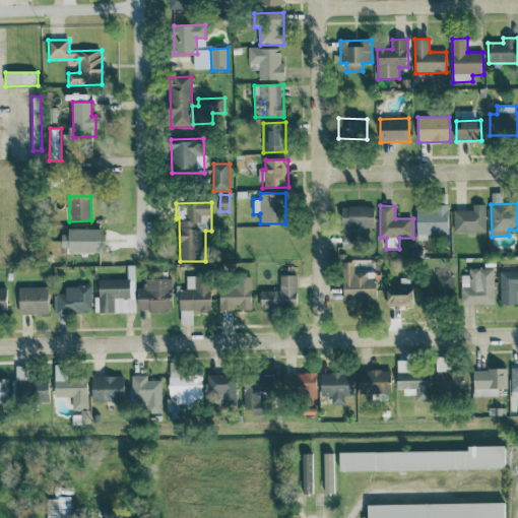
[(487,205),(473,205),(473,210),(454,211),(455,234),(487,233),(487,205)]
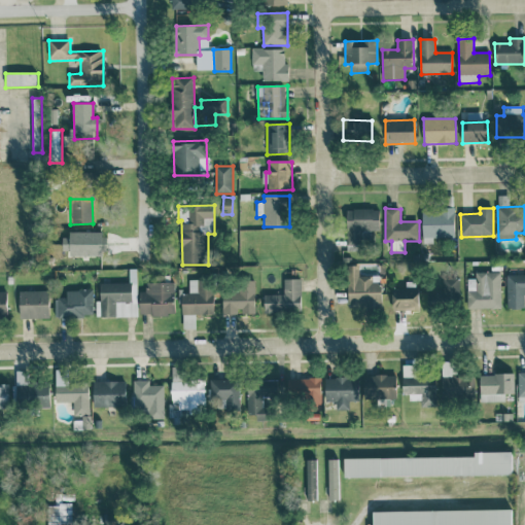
[(379,209),(347,210),(347,251),(363,251),(363,241),(372,241),(372,232),(380,231),(379,209)]
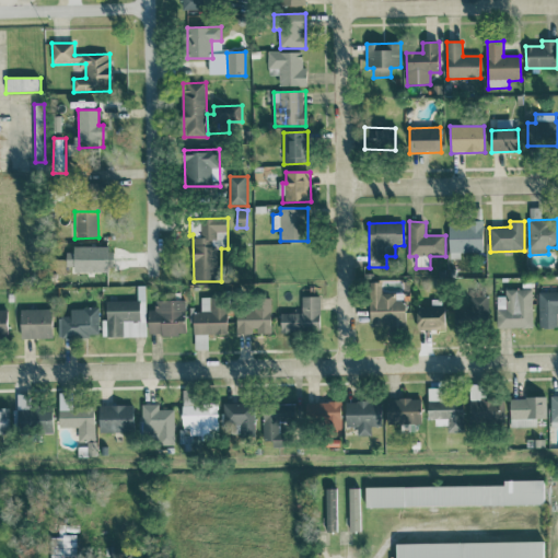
[(450,260),(463,259),(463,254),(484,253),(483,223),(450,223),(450,260)]
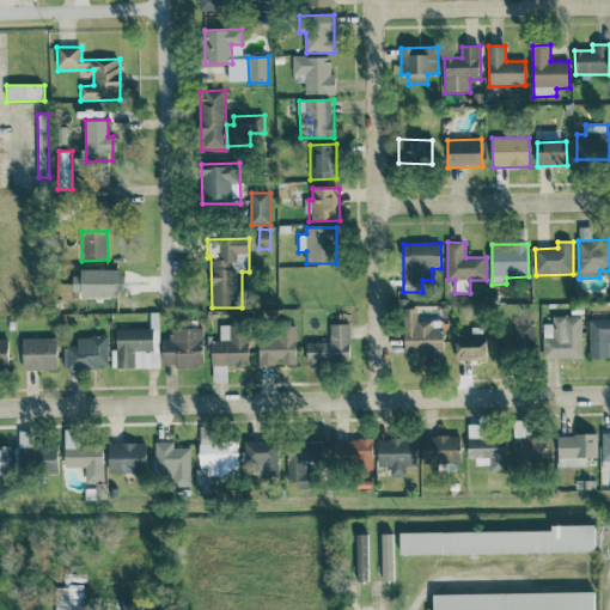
[(73,276),(73,297),(120,298),(120,270),(80,269),(80,276),(73,276)]
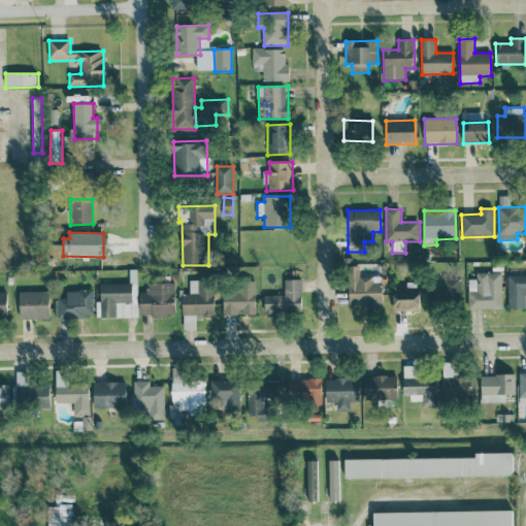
[(350,306),(383,306),(382,277),(361,277),(361,266),(349,267),(350,306)]
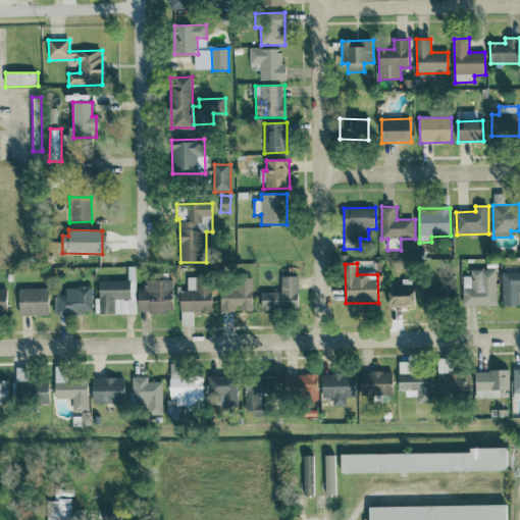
[(497,269),(471,270),(471,276),(463,276),(464,306),(497,306),(497,269)]
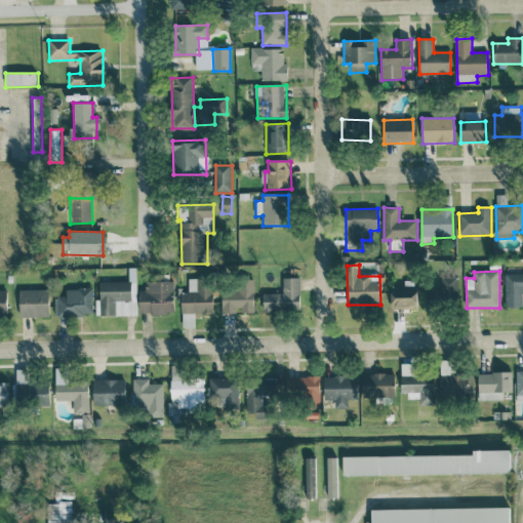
[(522,274),(506,275),(507,309),(522,308),(522,274)]
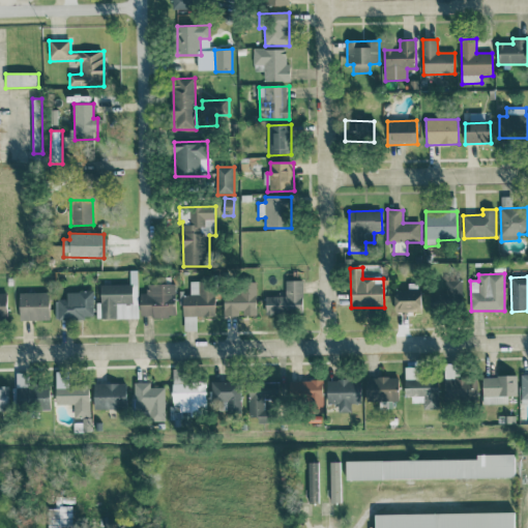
[(445,308),(464,306),(463,280),(444,281),(445,308)]
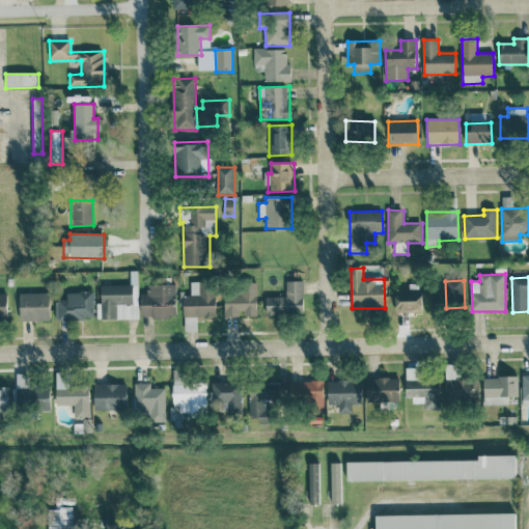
[(303,281),(286,282),(287,298),(267,298),(267,315),(304,314),(303,281)]
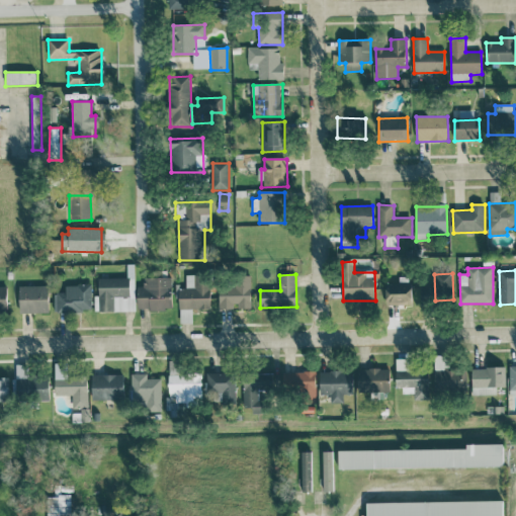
[(179,310),(210,309),(209,276),(186,277),(186,288),(179,289),(179,310)]
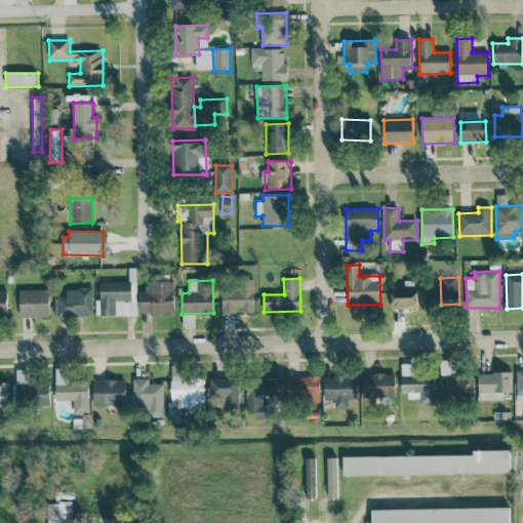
[(138,291),(139,315),(174,314),(173,282),(146,282),(146,291),(138,291)]
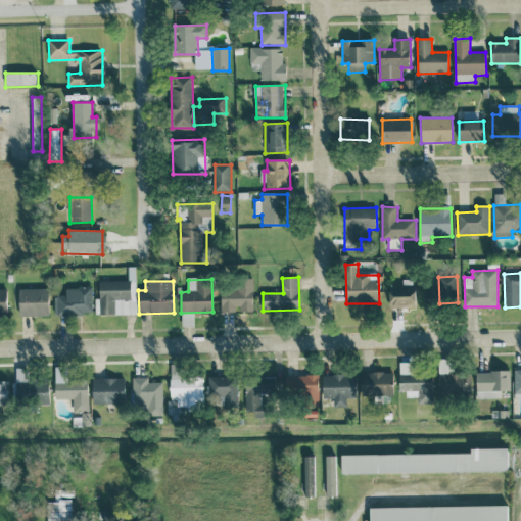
[(404,287),(390,286),(390,308),(415,309),(416,281),(404,281),(404,287)]
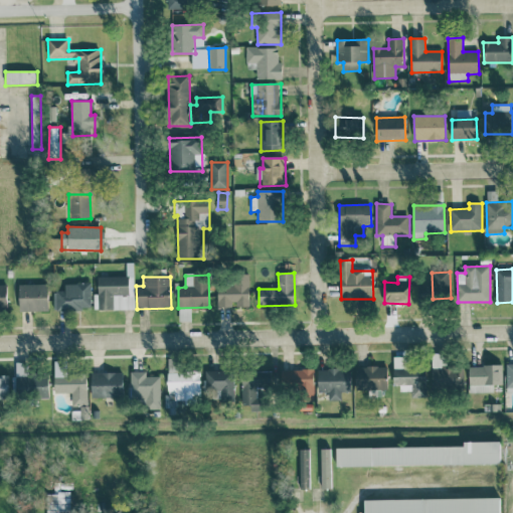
[(217,279),(218,308),(250,307),(249,278),(217,279)]
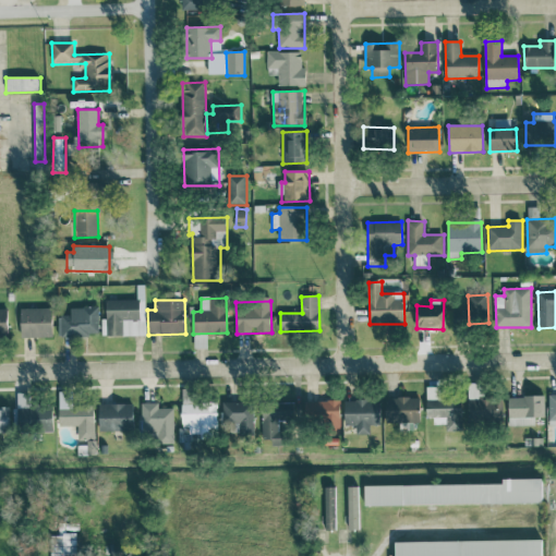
[(52,307),(21,309),(21,338),(52,338),(52,307)]
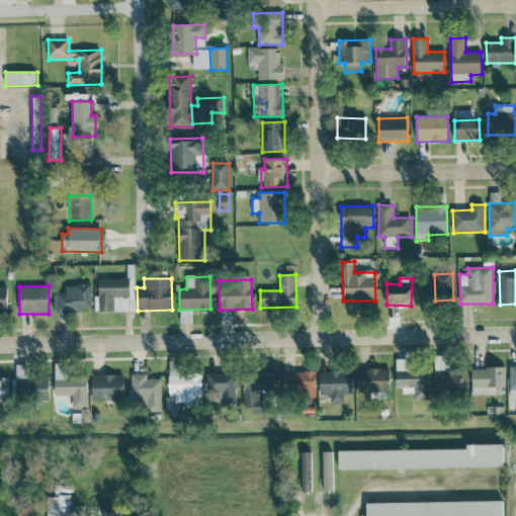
[(92,312),(91,285),(65,285),(65,293),(55,293),(55,313),(92,312)]
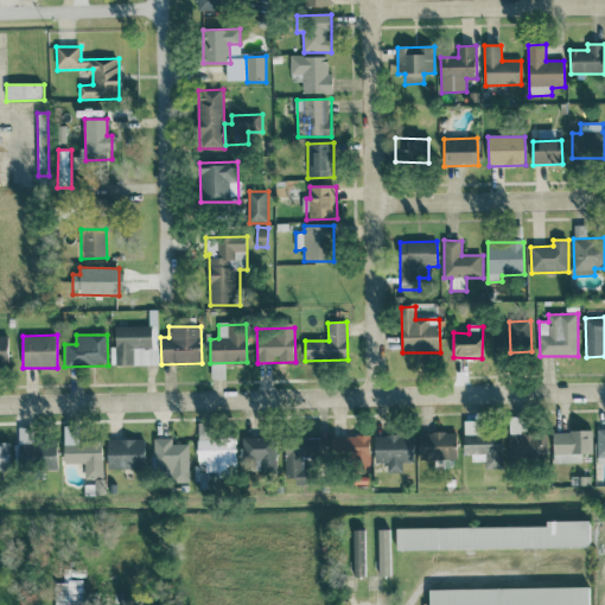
[(502,434),(482,435),(482,421),(464,421),(465,456),(472,456),(473,463),(486,463),(486,470),(503,470),(502,434)]
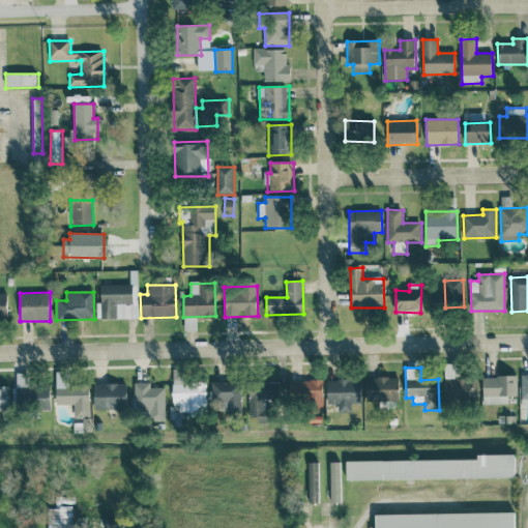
[(50,386),(28,386),(28,374),(17,374),(17,387),(13,388),(13,411),(51,410),(50,386)]
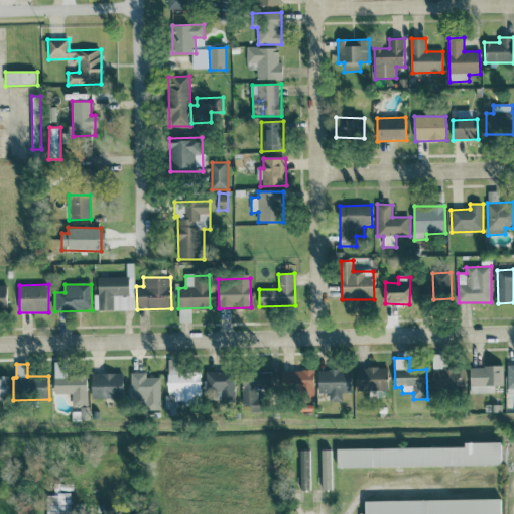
[(504,367),(470,367),(471,394),(495,394),(495,386),(504,386),(504,367)]
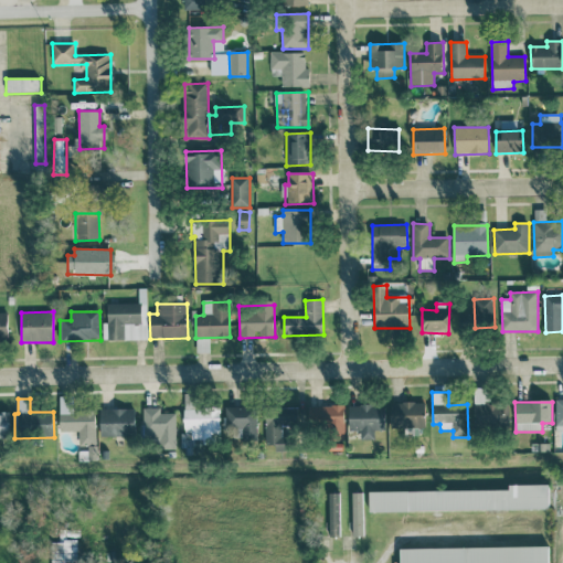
[(425,403),(390,403),(391,429),(425,428),(425,403)]
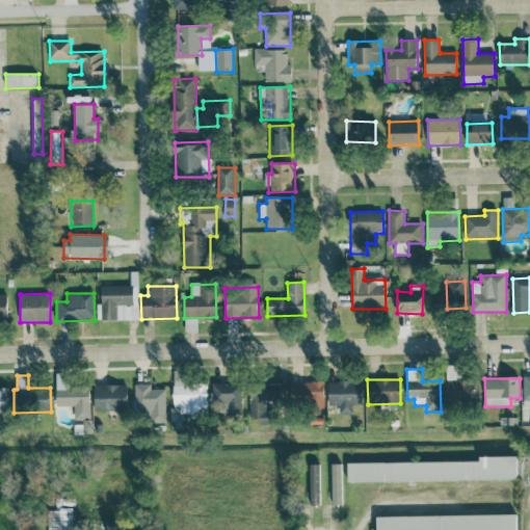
[(328,381),(329,406),(340,405),(341,415),(353,415),(353,405),(363,405),(363,381),(328,381)]
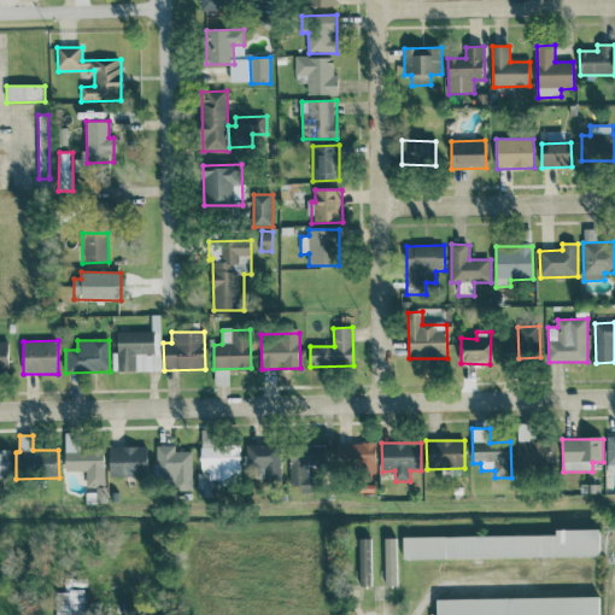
[(378,444),(344,444),(344,475),(357,475),(357,493),(376,493),(378,444)]
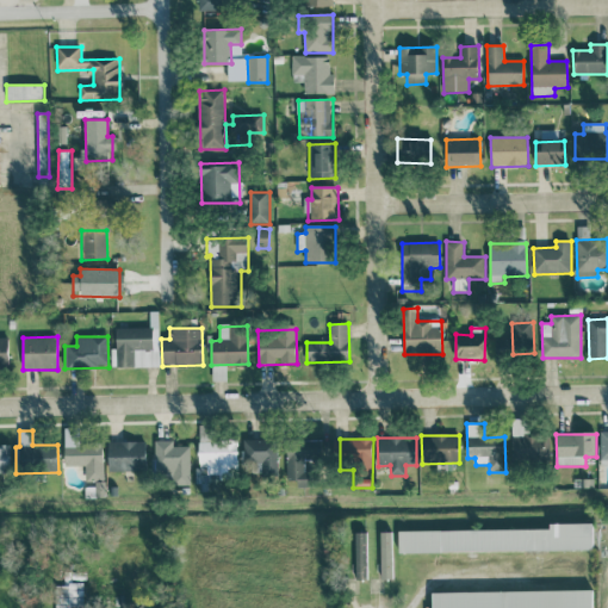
[(87,466),(86,481),(104,481),(104,441),(64,440),(64,466),(87,466)]
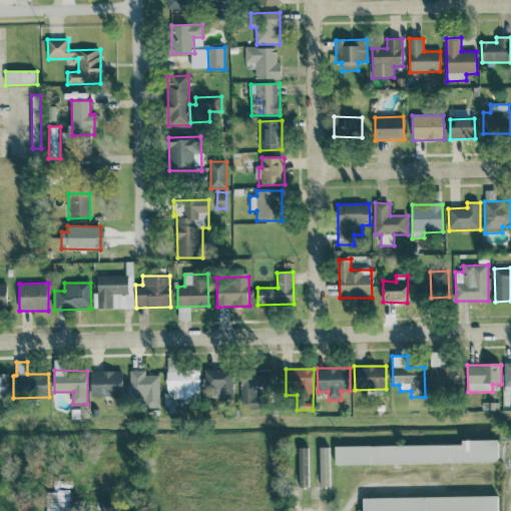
[(205,390),(215,390),(215,401),(233,401),(234,371),(205,370),(205,390)]
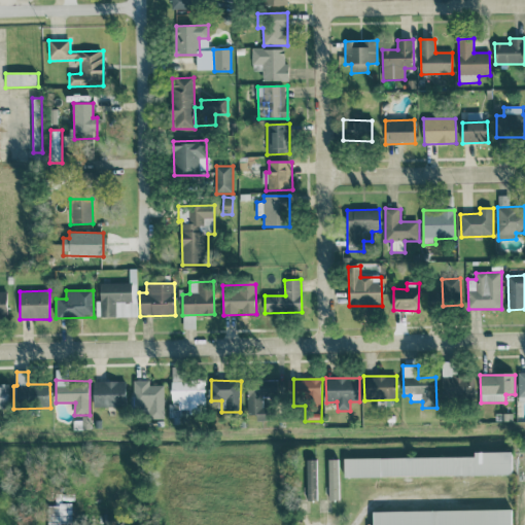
[(278,380),(248,381),(249,416),(257,415),(257,420),(279,420),(278,380)]
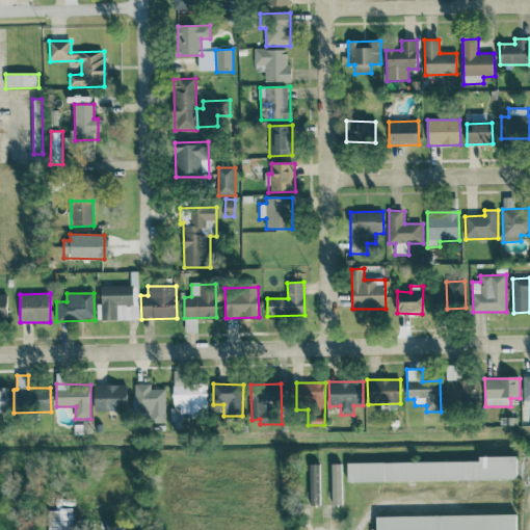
[(95,411),(128,409),(127,385),(94,386),(95,411)]
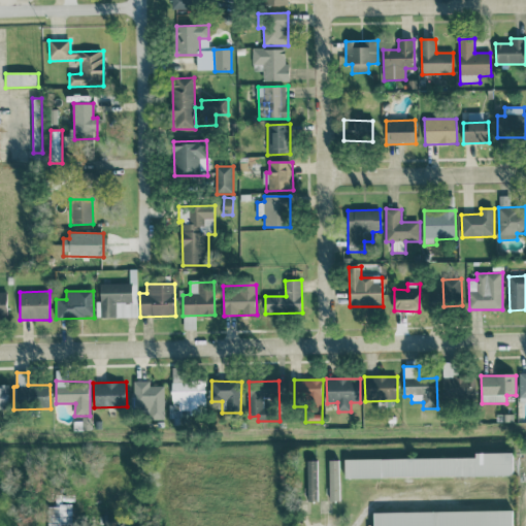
[(165,387),(151,387),(151,382),(133,382),(133,415),(150,415),(150,421),(165,421),(165,387)]
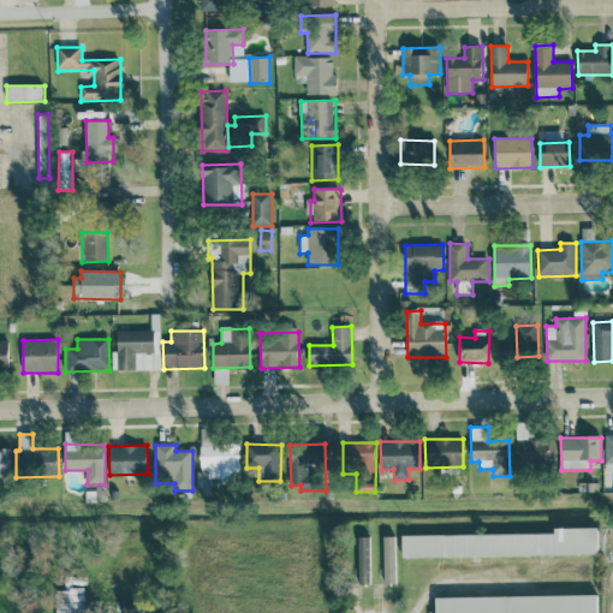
[(11,452),(0,451),(0,477),(11,477),(11,452)]
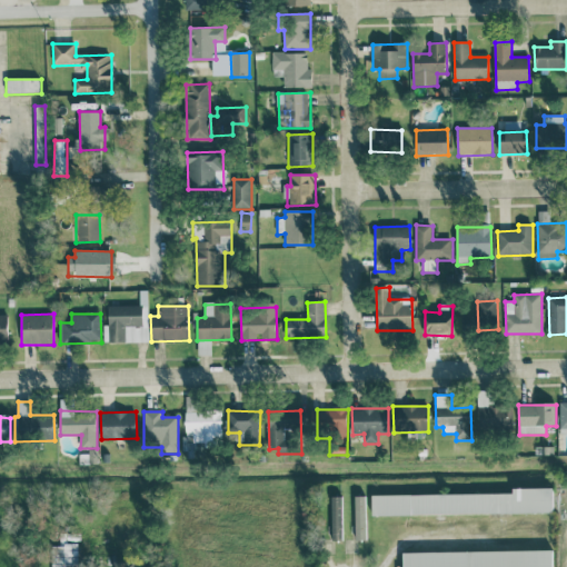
[(371,496),(372,516),(553,514),(553,488),(511,489),(511,494),(371,496)]
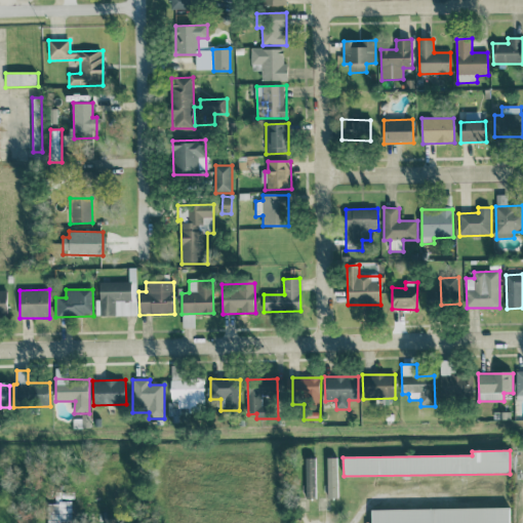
[(317,499),(316,458),(306,458),(307,499),(317,499)]
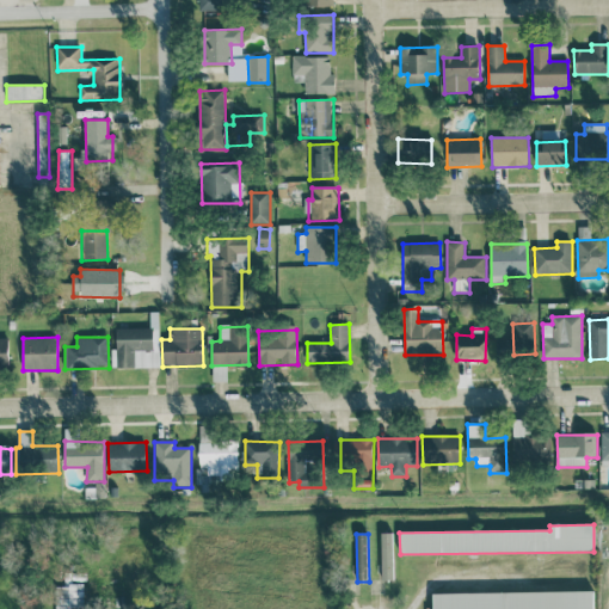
[(381,534),(382,580),(395,580),(394,534),(381,534)]
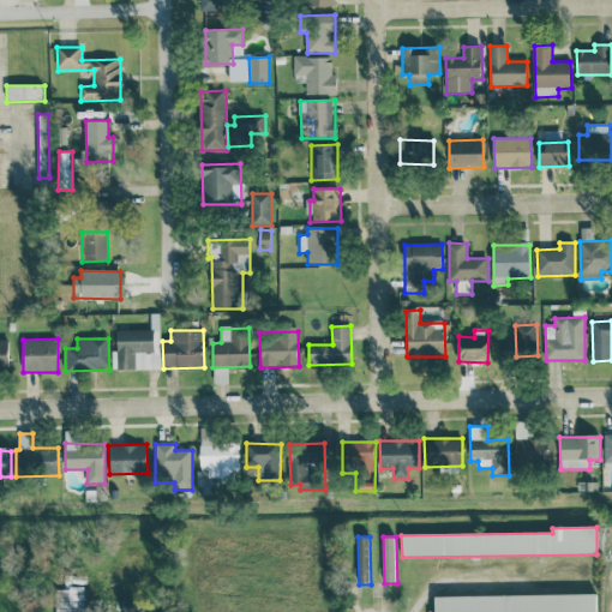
[(598,611),(599,594),(435,598),(435,611),(598,611)]
